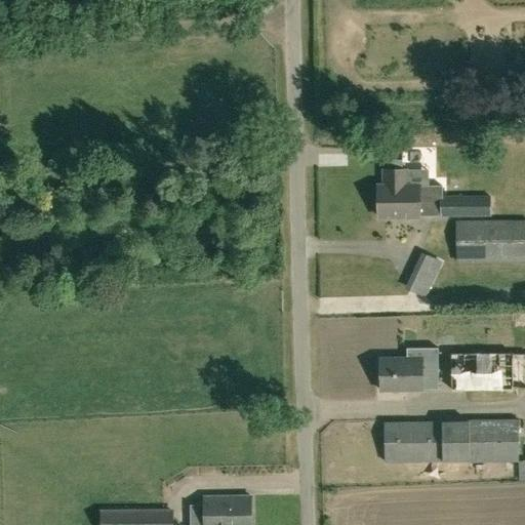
[(379,185),(379,215),(421,215),(421,214),(442,214),(491,214),(491,196),(463,196),(443,196),(443,186),(443,185),(407,185),(407,168),(385,168),(386,185),(379,185)]
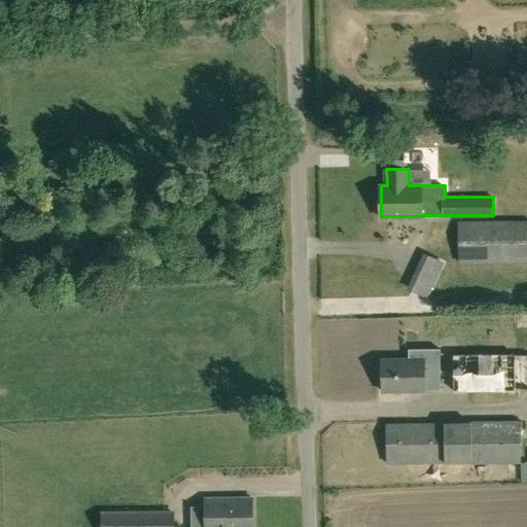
[(459,261),(526,260),(526,220),(459,221),(459,261)]
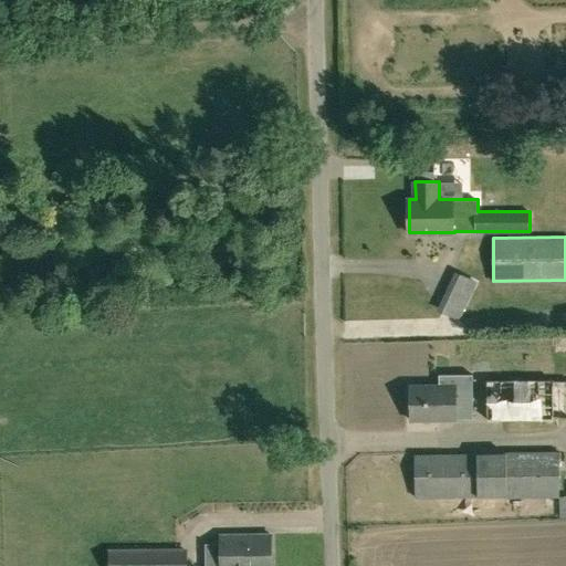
[(471,322),(488,283),(469,275),(452,314),(471,322)]
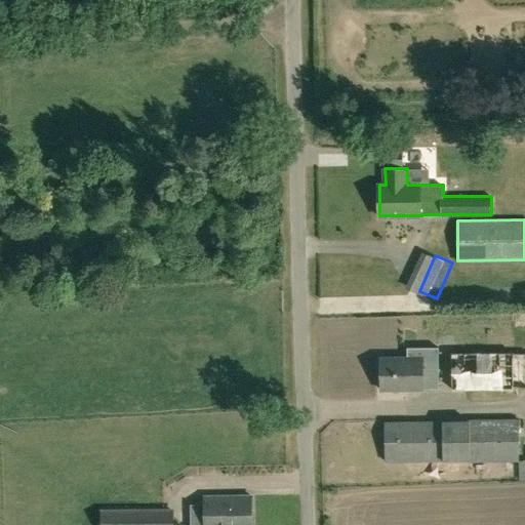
[(380,358),(380,390),(438,389),(437,341),(405,342),(406,358),(380,358)]
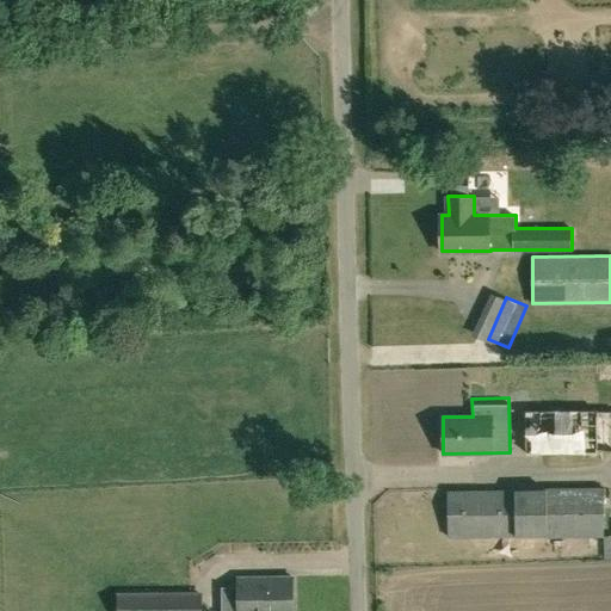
[(610,411),(598,411),(525,411),(525,452),(610,451),(610,411)]
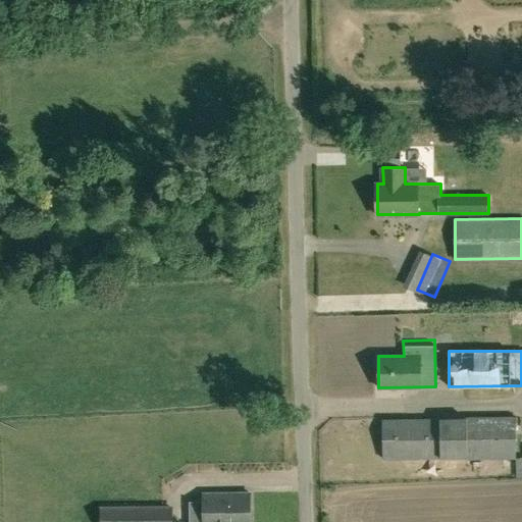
[(516,458),(516,417),(465,417),(465,419),(382,420),(382,458),(466,457),(466,459),(516,458)]
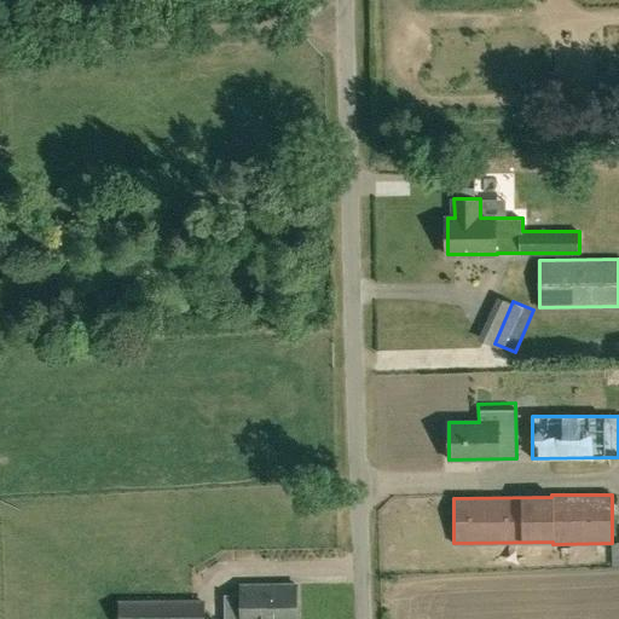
[(296,618),(296,584),(242,585),(242,595),(225,595),(224,618),(296,618)]
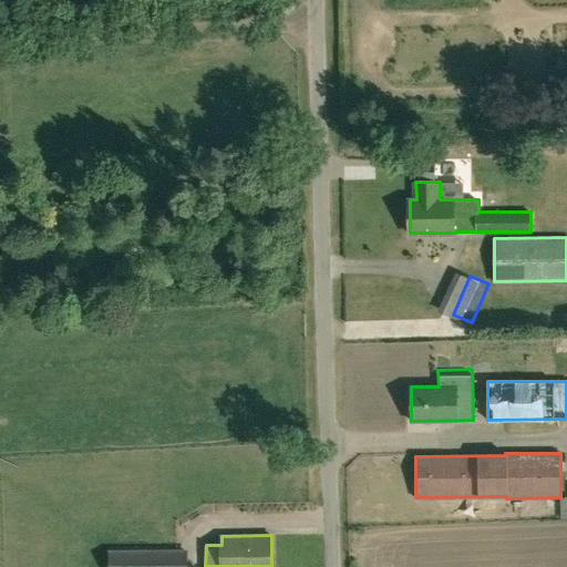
[(110,566),(187,566),(188,549),(110,550),(110,566)]
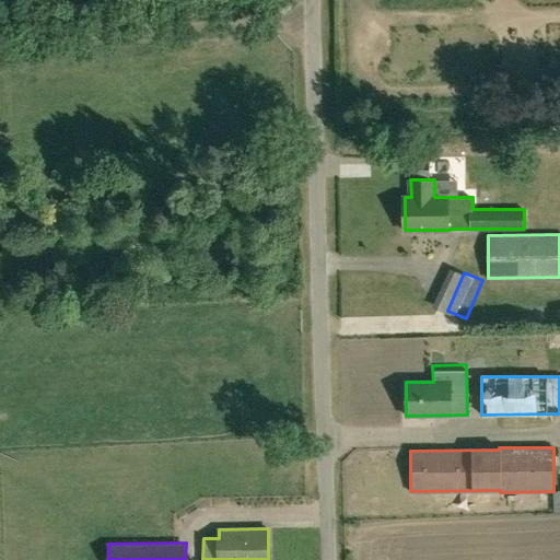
All buildings are outlined.
